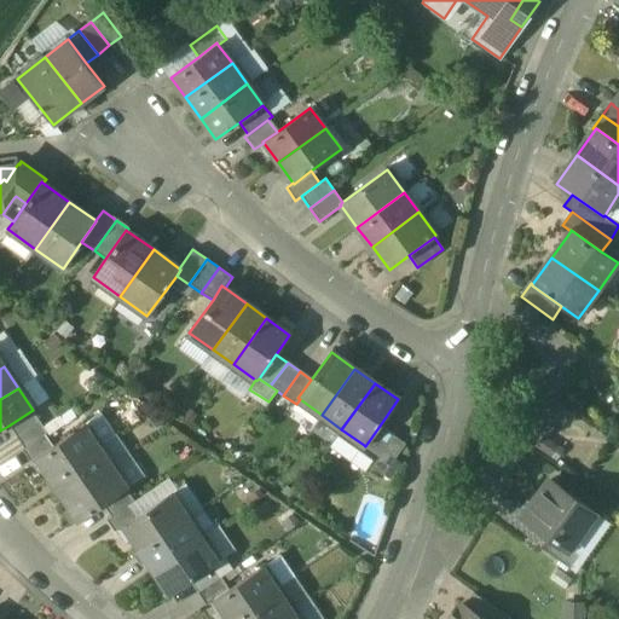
[(33,410),(9,426),(16,437),(40,422),(33,410)]
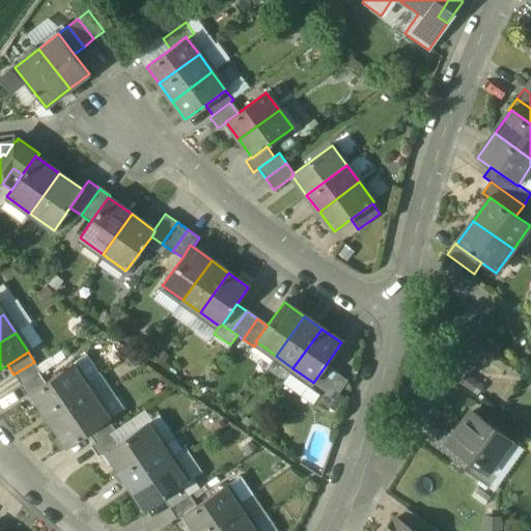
[(34,362),(14,374),(20,385),(38,372),(40,371),(34,362)]
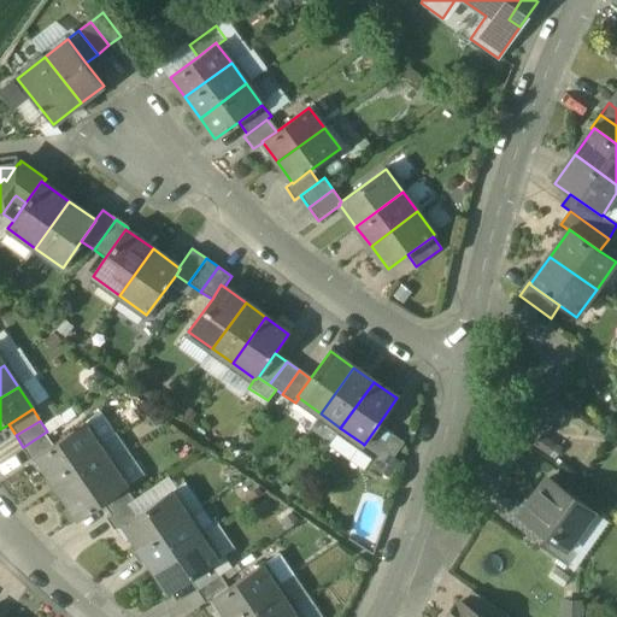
[(53,445),(36,456),(51,477),(98,445),(83,424),(53,445)]
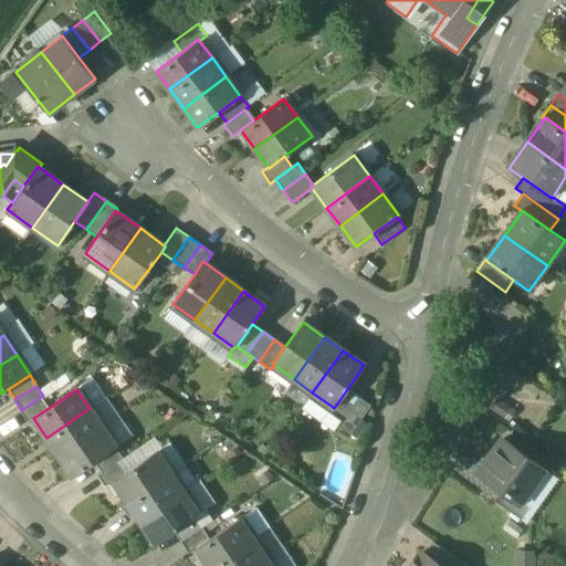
[(358,397),(347,389),(334,408),(333,407),(329,411),(342,419),(343,419),(358,397)]
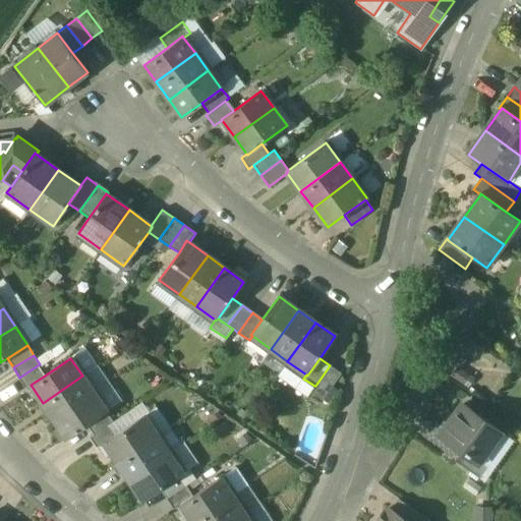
[(19,378),(18,378),(24,388),(31,385),(45,375),(38,365),(19,378)]
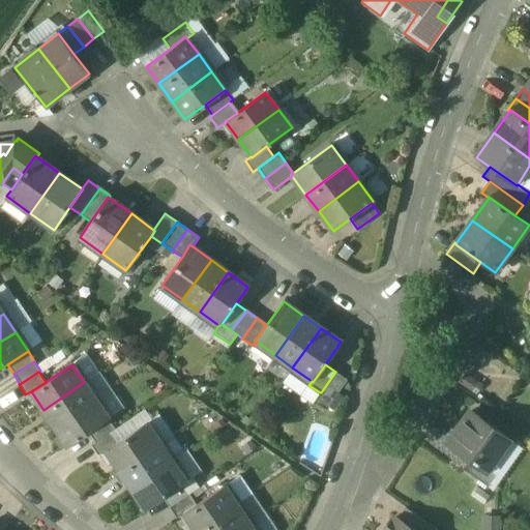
[(335,372),(321,392),(320,392),(316,399),(328,408),(348,381),(335,372)]
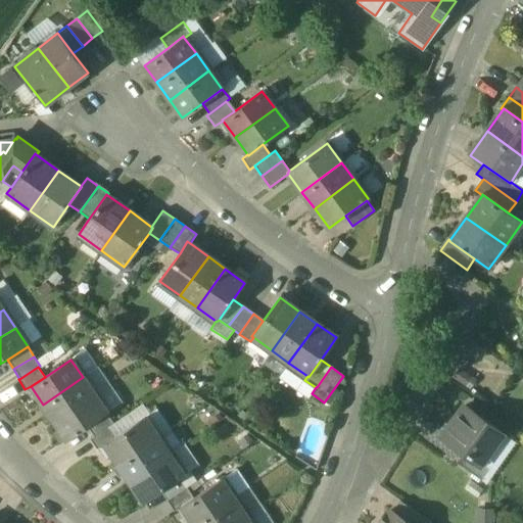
[(83,377),(43,405),(54,422),(94,394),(83,377)]
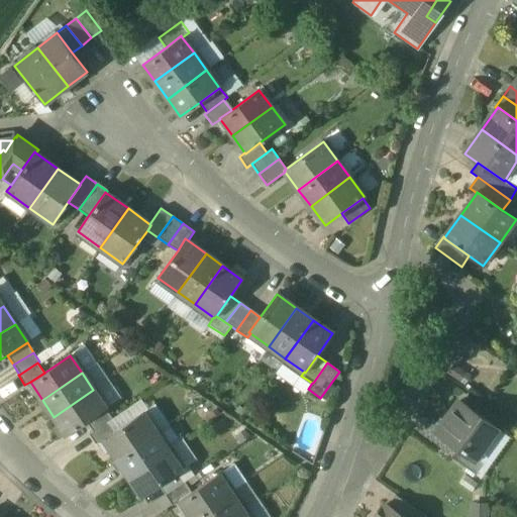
[(93,390),(54,417),(66,435),(86,421),(105,408),(106,408),(93,390)]
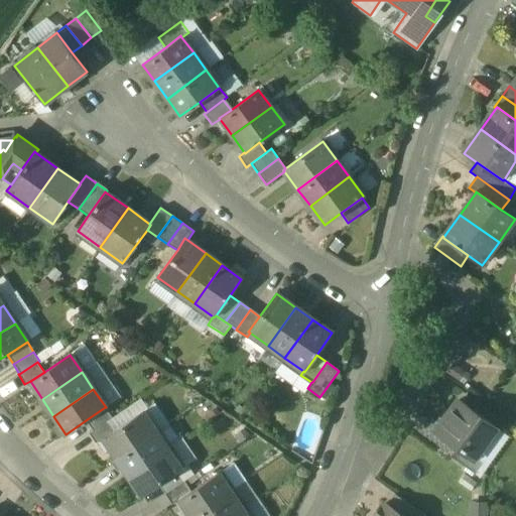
[(495,428),(458,402),(436,432),(458,447),(474,459),(475,459),(495,428)]
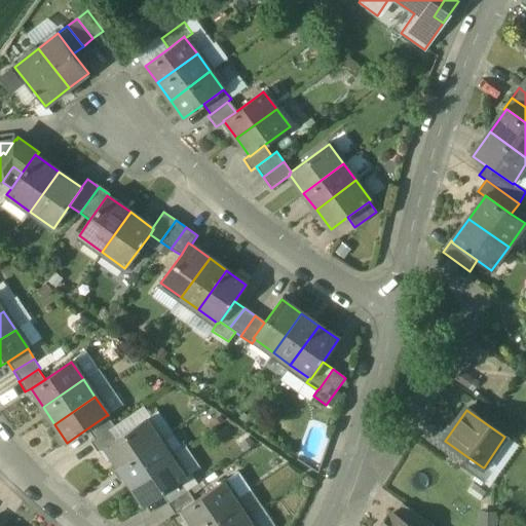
[(107,415),(87,428),(94,439),(109,428),(114,425),(107,415)]
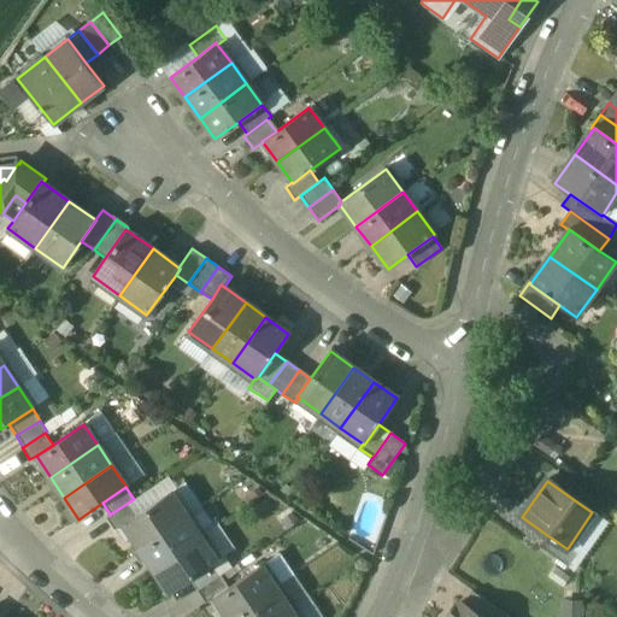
[(136,516),(123,524),(139,548),(187,516),(171,492),(136,516)]
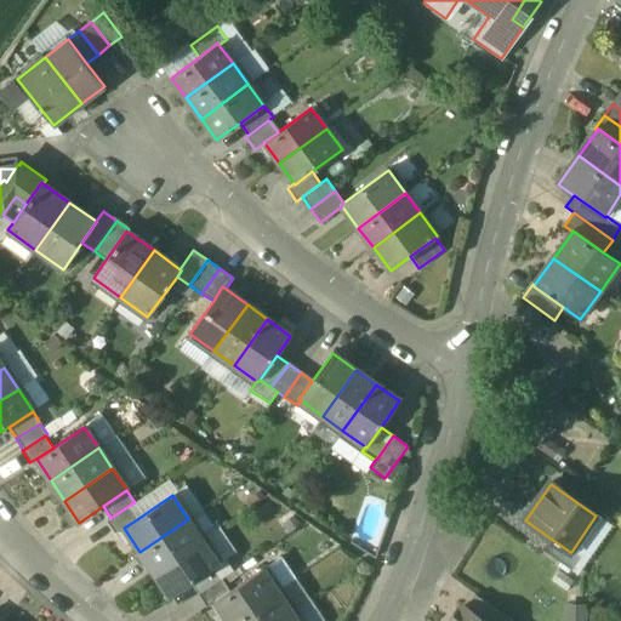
[(110,518),(106,522),(114,534),(124,528),(137,519),(129,506),(110,518)]
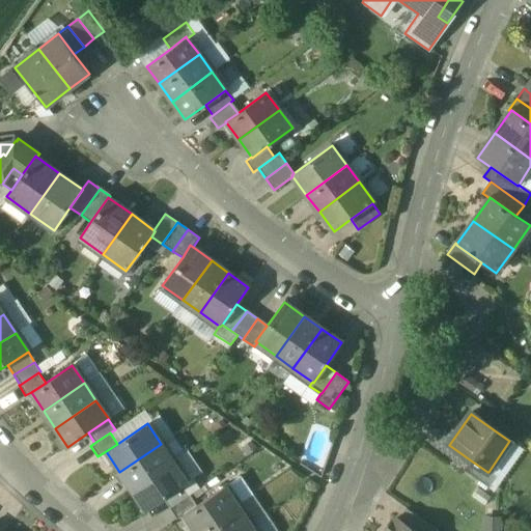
[(161,444),(119,472),(132,490),(173,462),(161,444)]
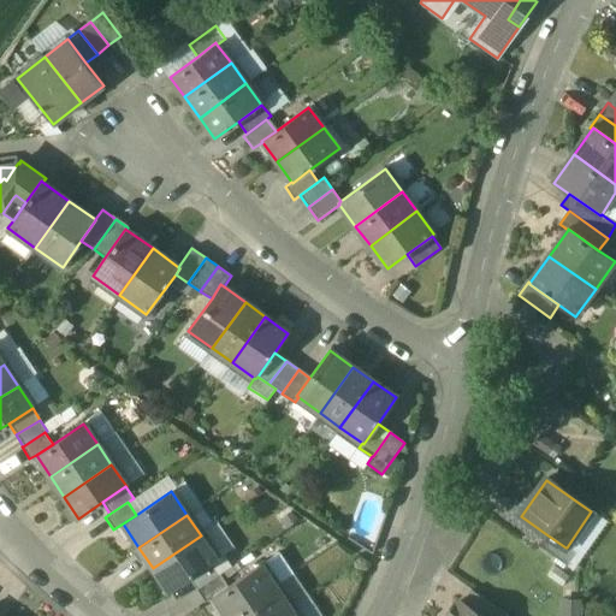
[(566,548),(546,534),(538,546),(567,567),(576,554),(567,548),(566,548)]
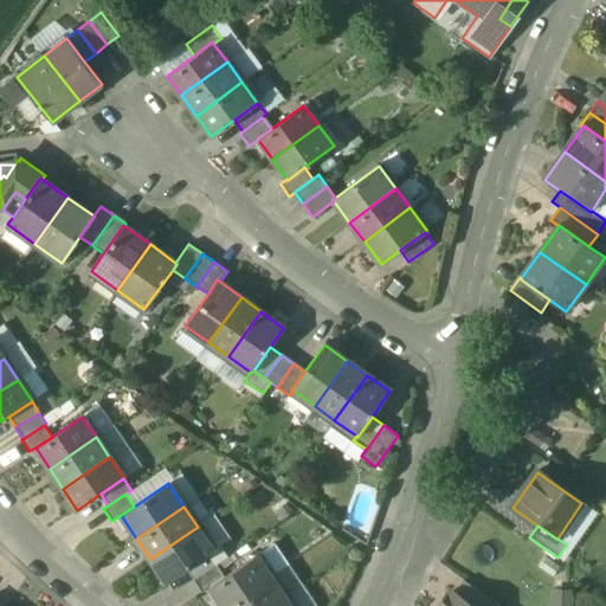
[(198,527),(150,559),(166,581),(208,553),(213,549),(198,527)]
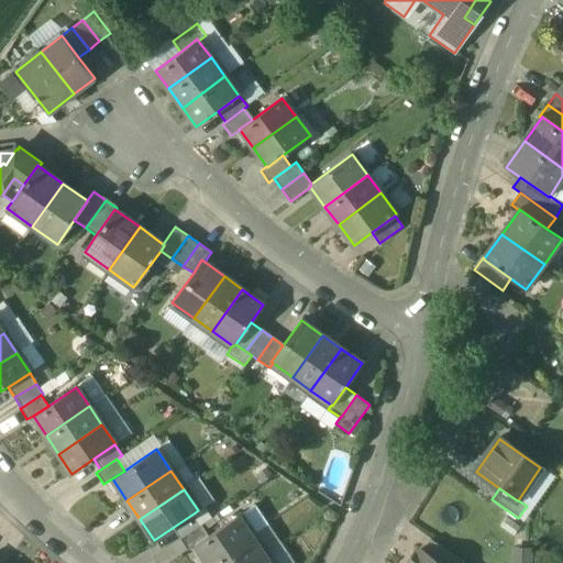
[(194,514),(172,528),(179,539),(201,526),(194,514)]
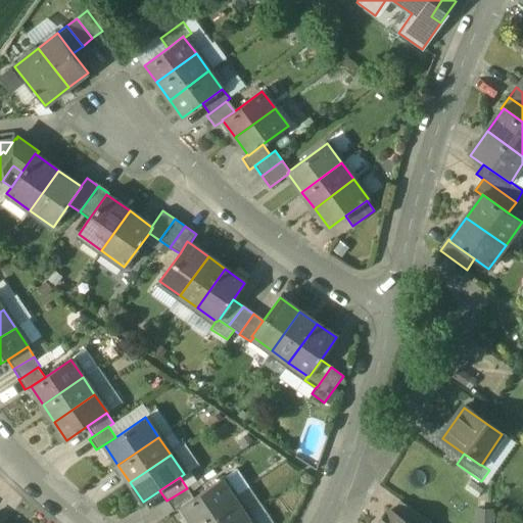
[(193,497),(180,507),(190,522),(194,522),(233,497),(221,479),(193,497)]
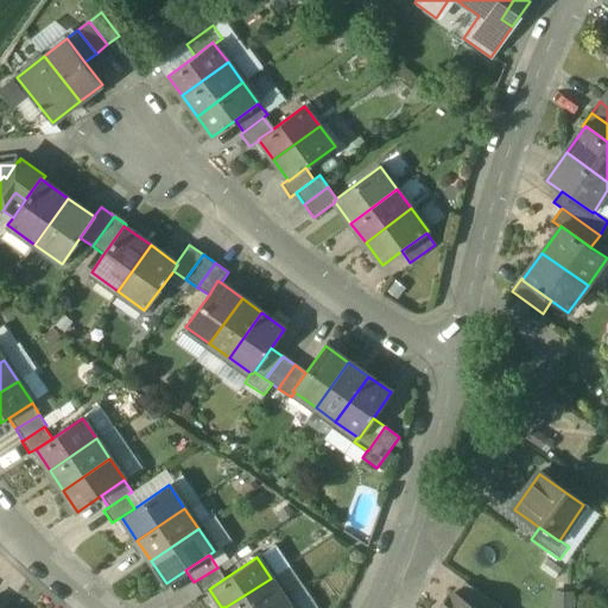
[(217,568),(194,582),(202,594),(209,589),(225,578),(217,568)]
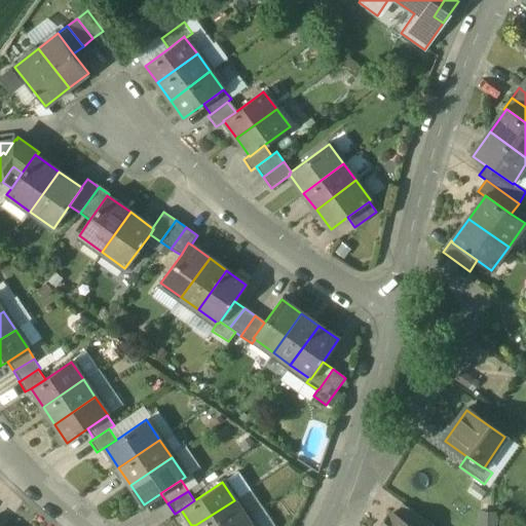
[(234,500),(195,525),(233,525),(247,517),(234,500)]
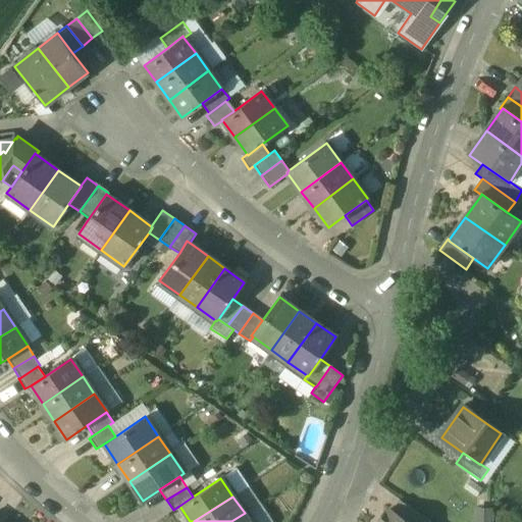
[(428,521),(429,521),(400,501),(392,512),(406,521),(428,521)]
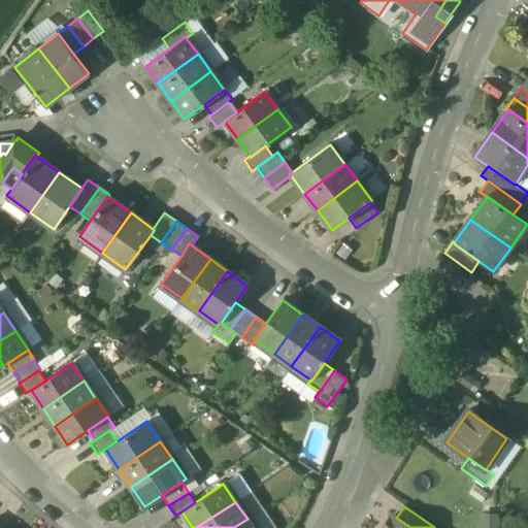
[(498,527),(499,512),(480,512),(479,527),(498,527)]
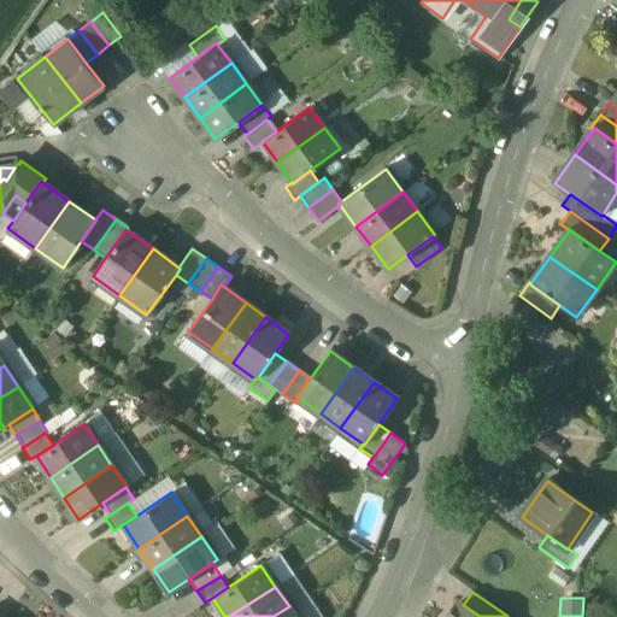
[(480,616),(463,605),(459,603),(448,616),(480,616)]
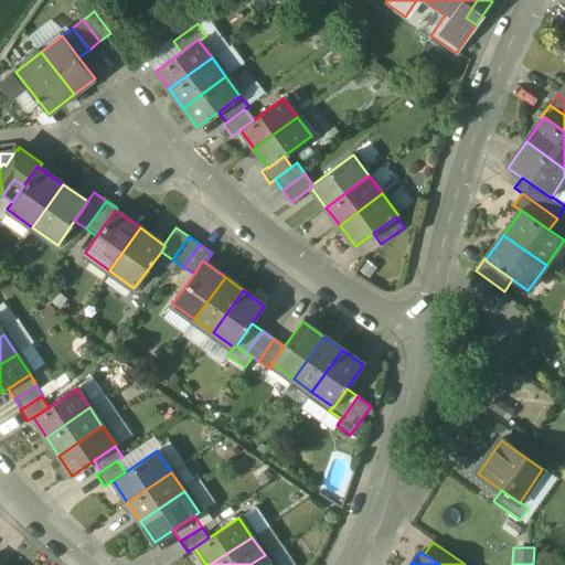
[(270,564),(265,555),(251,564),(270,564)]
